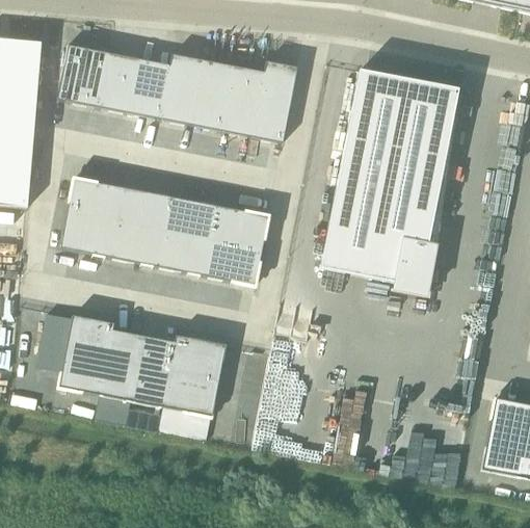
[(472,0),(529,12),(529,0),(472,0)]
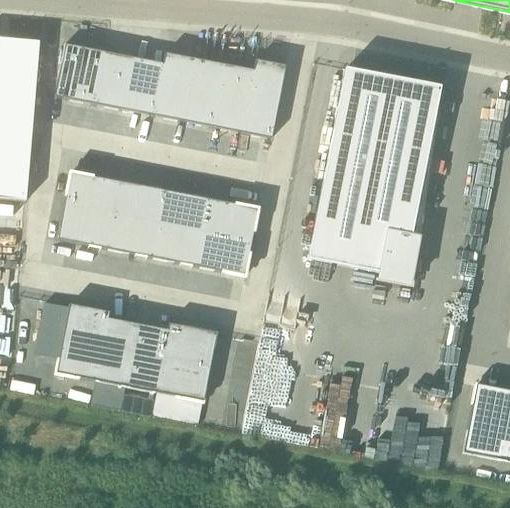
[(0,37),(0,197),(26,200),(40,41),(0,37)]
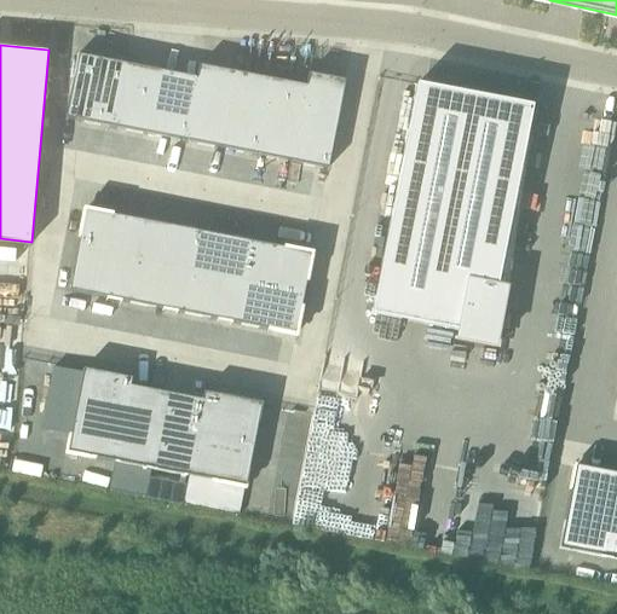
[(81,51),(68,115),(329,166),(346,77),(311,71),(309,82),(202,62),(200,74),(81,51)]
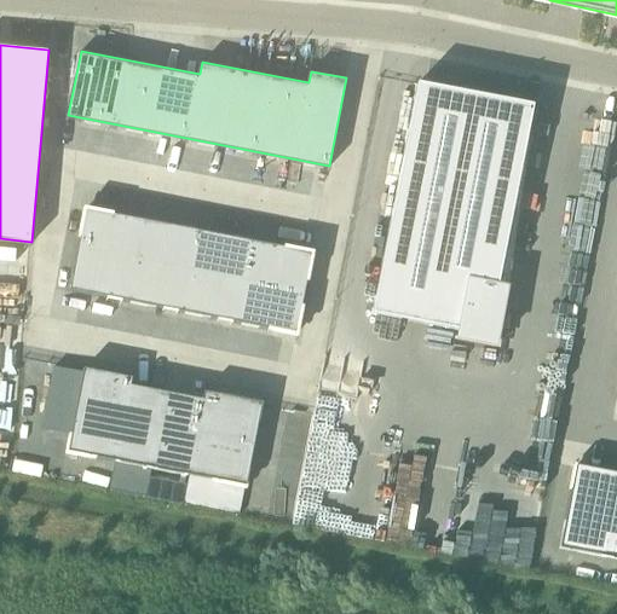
[(506,289),(506,290),(499,289),(534,104),(419,81),(374,311),(459,326),(456,336),(497,345),(507,289),(506,289)]
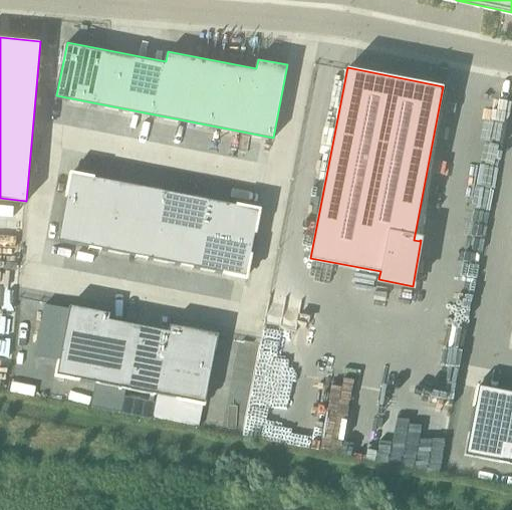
[(260,208),(72,173),(59,239),(247,275),(260,208)]
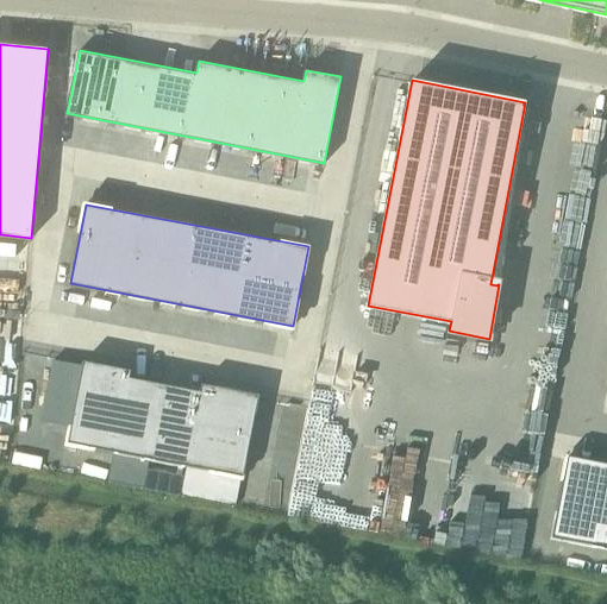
[(83,360),(67,442),(187,466),(186,473),(182,492),(237,504),(258,394),(201,383),(200,391),(130,377),(131,370),(83,360)]
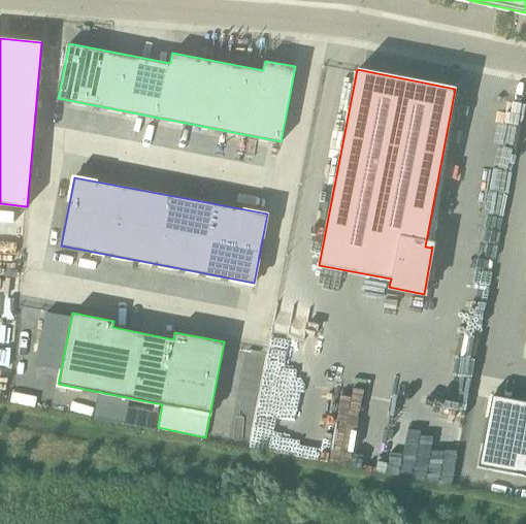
[(95,415),(126,421),(129,404),(130,398),(99,392),(95,415)]
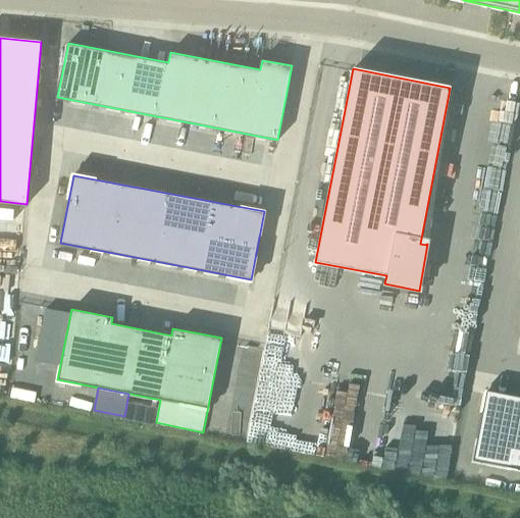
[(519,397),(486,391),(472,460),(519,469),(519,397)]
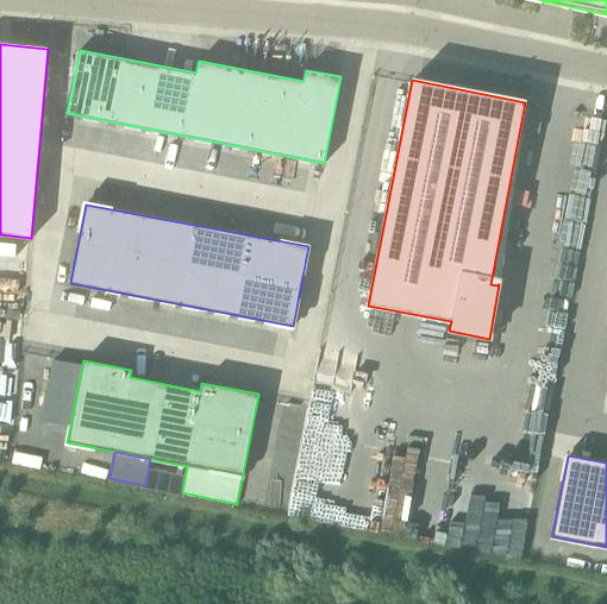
[(182,492),(186,473),(149,466),(145,485),(145,486),(182,494),(182,492)]
